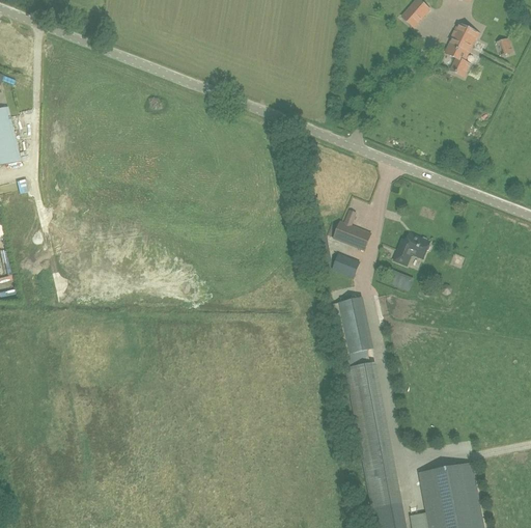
[(402,16),(414,26),(429,8),(420,0),(416,0),(402,16)]
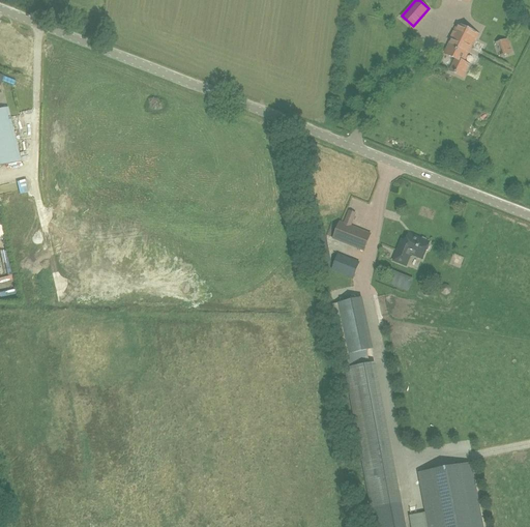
[(451,37),(445,52),(455,57),(450,68),(463,75),(469,62),(463,60),(474,36),(475,37),(478,32),(458,22),(450,36),(451,37)]
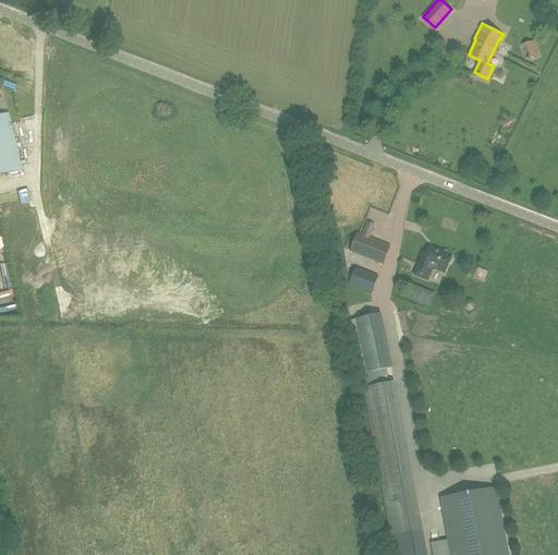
[(523,44),(528,57),(537,53),(533,40),(523,44)]
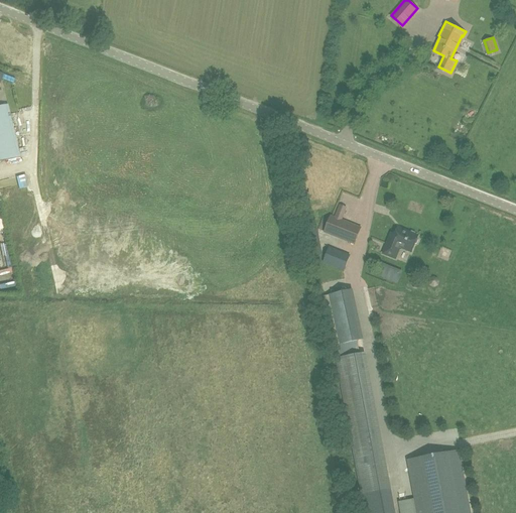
[(0,158),(20,154),(8,101),(0,103),(0,158)]
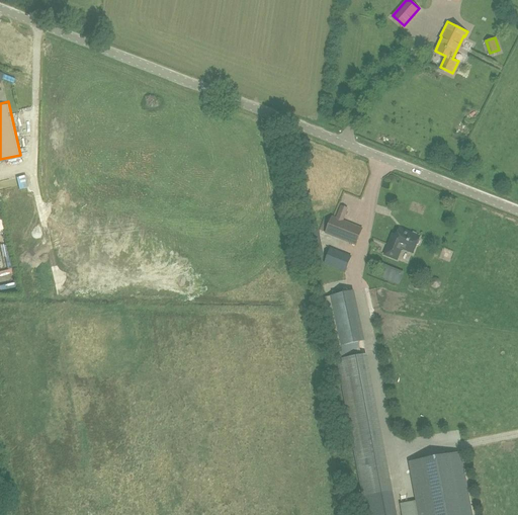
[(362,226),(342,218),(347,206),(341,203),(337,216),(332,213),(325,230),(355,242),(362,226)]
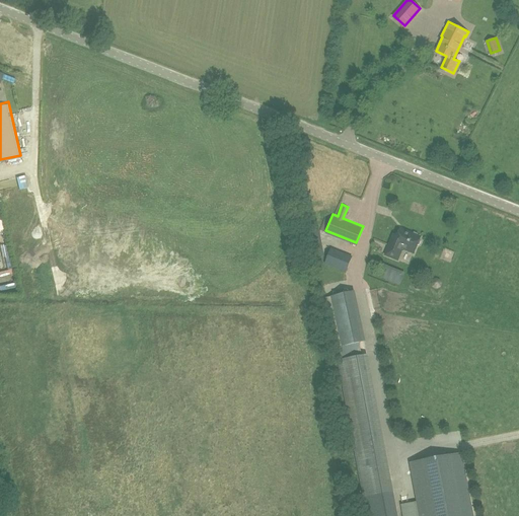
[(318,226),(309,227),(310,249),(319,249),(318,226)]
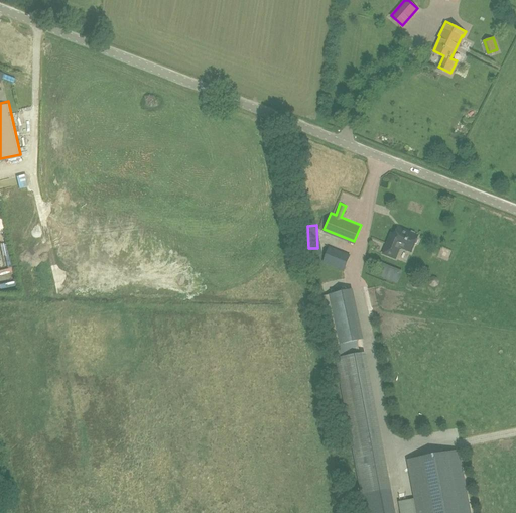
[(402,246),(411,250),(414,242),(416,241),(418,237),(417,235),(417,234),(416,233),(415,230),(411,229),(409,230),(398,226),(395,233),(391,231),(383,251),(395,256),(398,248),(402,246)]
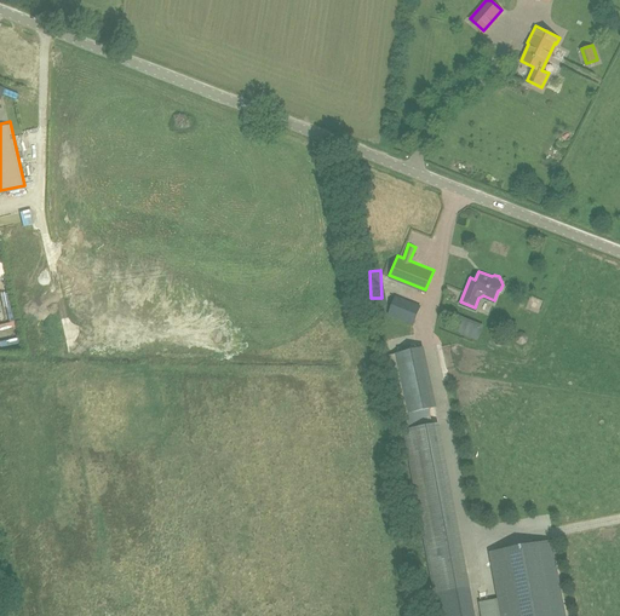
[(413,322),(420,304),(395,294),(388,311),(413,322)]
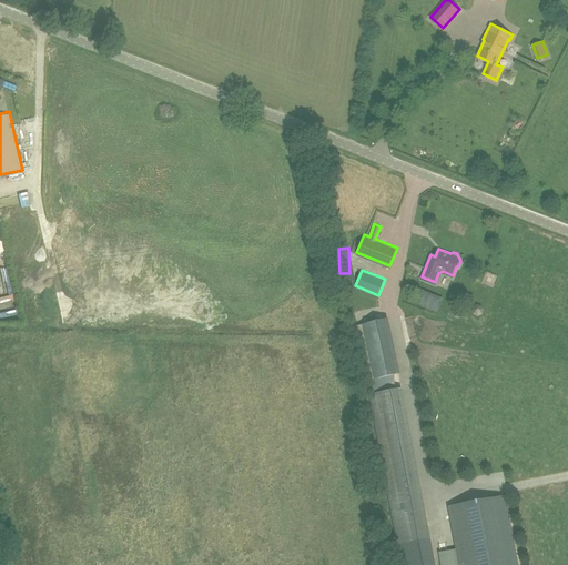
[(382,319),(362,322),(373,376),(393,372),(382,319)]
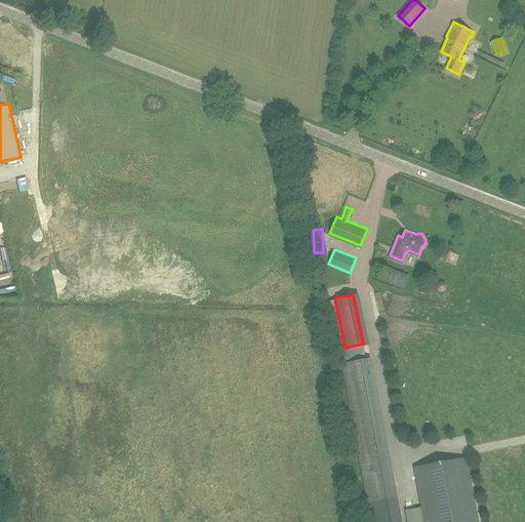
[(371,521),(395,521),(365,359),(342,363),(371,521)]
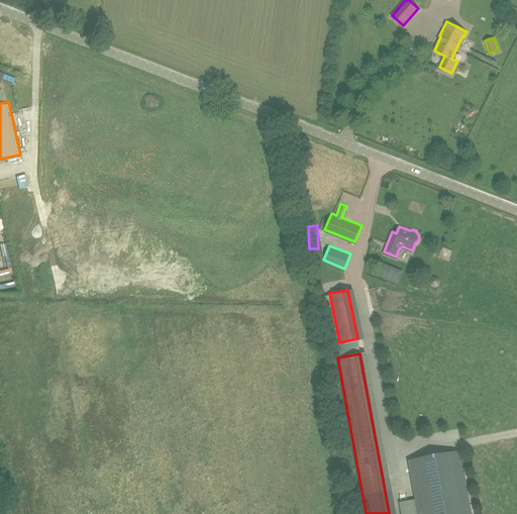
[(420,513),(470,513),(458,449),(410,458),(420,513)]
